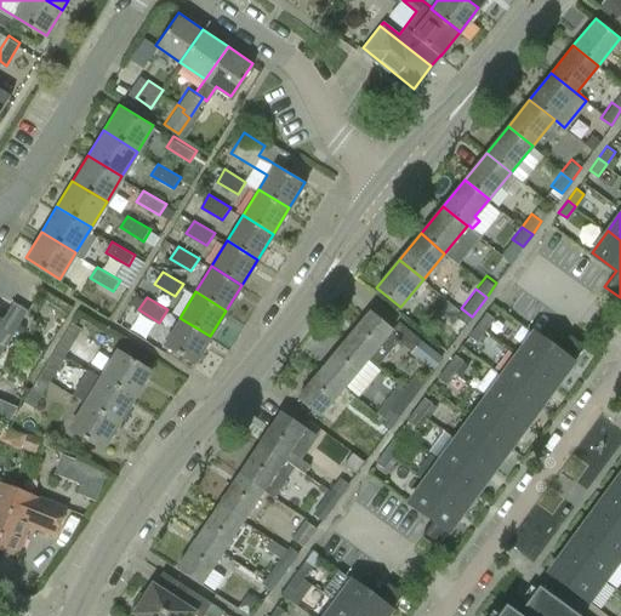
[(448,349),(460,332),(472,317),(461,308),(451,301),(443,313),(454,321),(438,343),(448,349)]
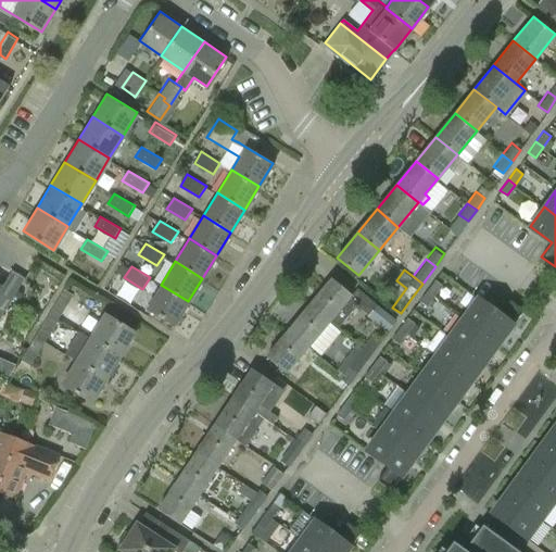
[(331,277),(310,303),(329,320),(330,318),(338,325),(357,301),(350,295),(351,293),(331,277)]
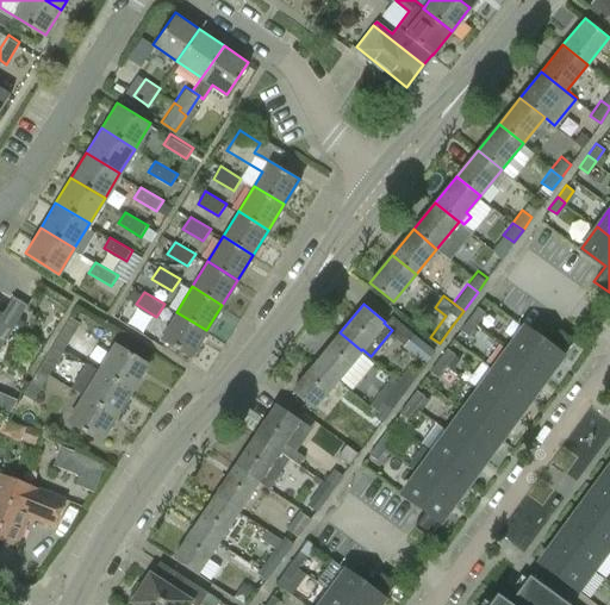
[(470,316),(477,322),(485,310),(478,305),(470,316)]
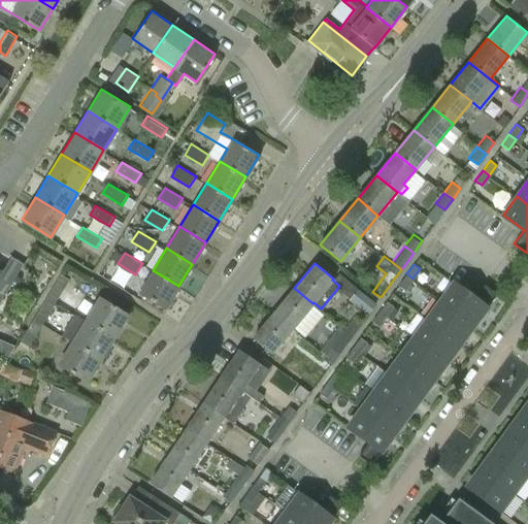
[(0,273),(2,271),(0,270),(0,299),(10,283),(0,275),(0,273)]
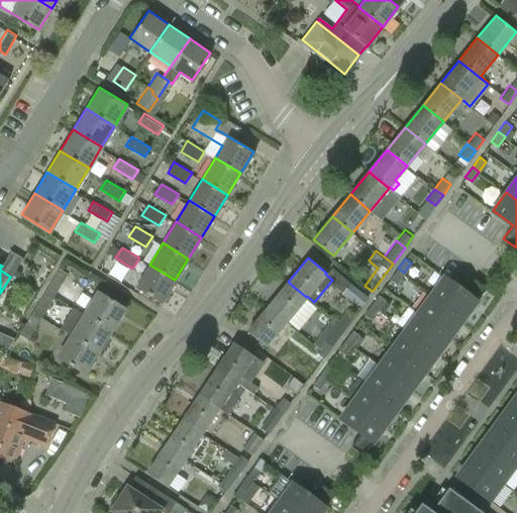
[(175,280),(149,265),(136,286),(162,301),(175,280)]
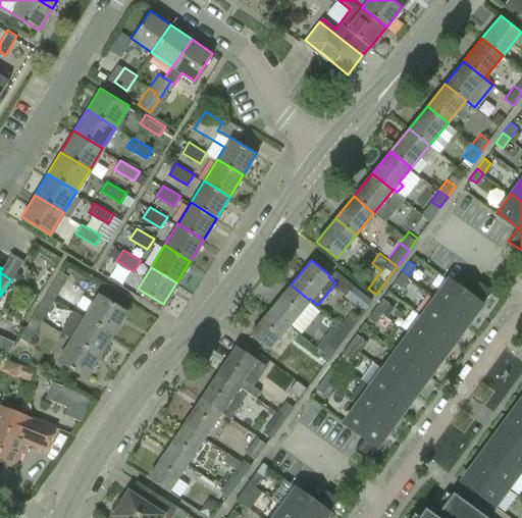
[(60,269),(47,291),(55,296),(68,274),(60,269)]
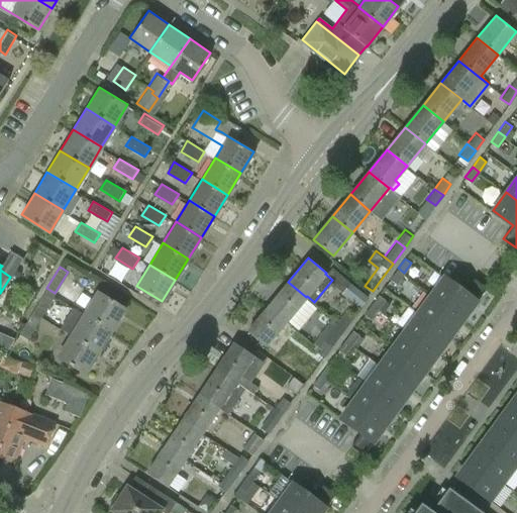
[(404,273),(398,268),(390,278),(397,283),(404,273)]
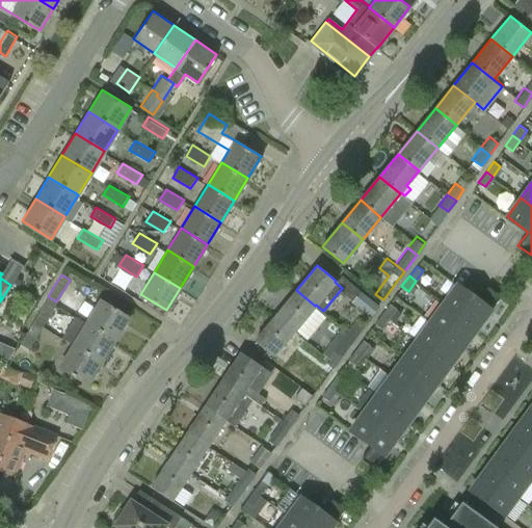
[(458,284),(444,302),(478,327),(502,295),(488,285),(479,298),(458,284)]
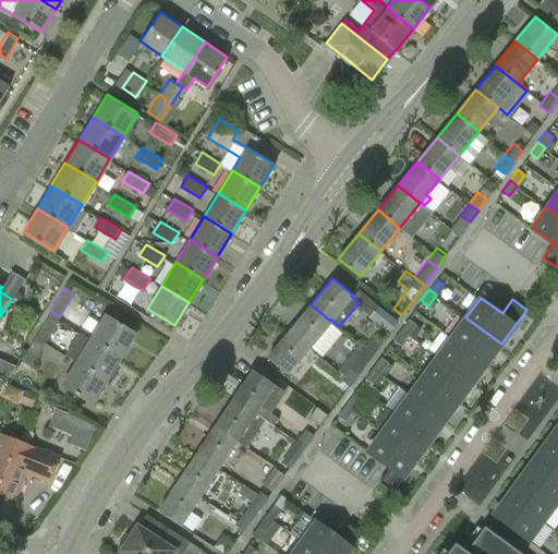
[(368,314),(385,327),(389,330),(397,318),(378,303),(368,314)]
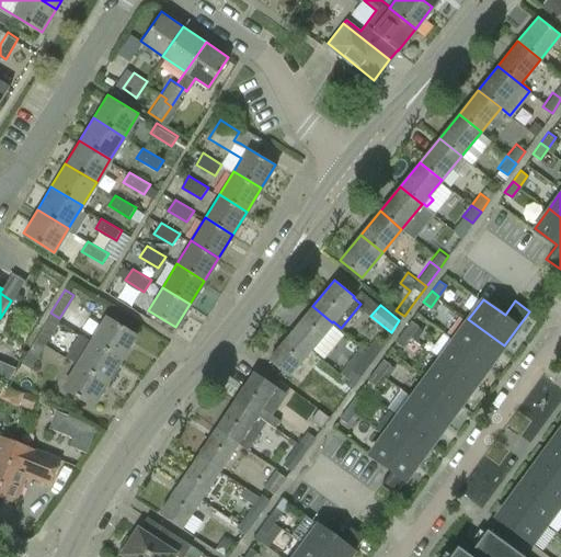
[(312,306),(290,332),(310,349),(332,322),(312,306)]
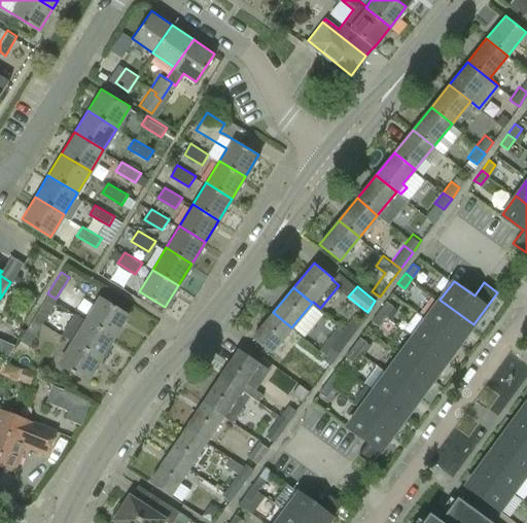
[(42,321),(56,299),(47,293),(33,316),(42,321)]
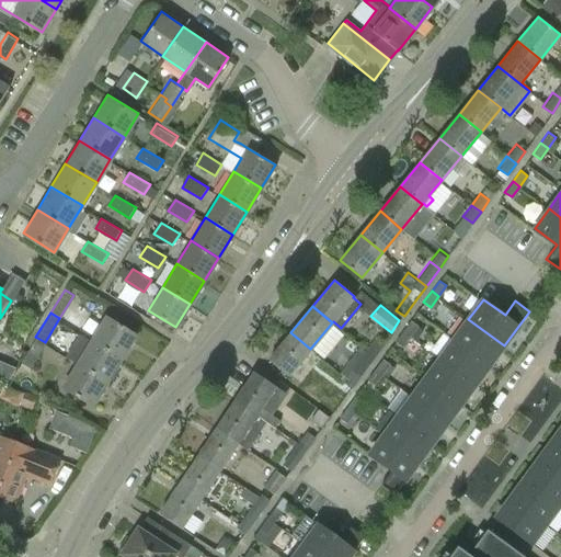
[(105,315),(91,338),(122,356),(136,333),(105,315)]
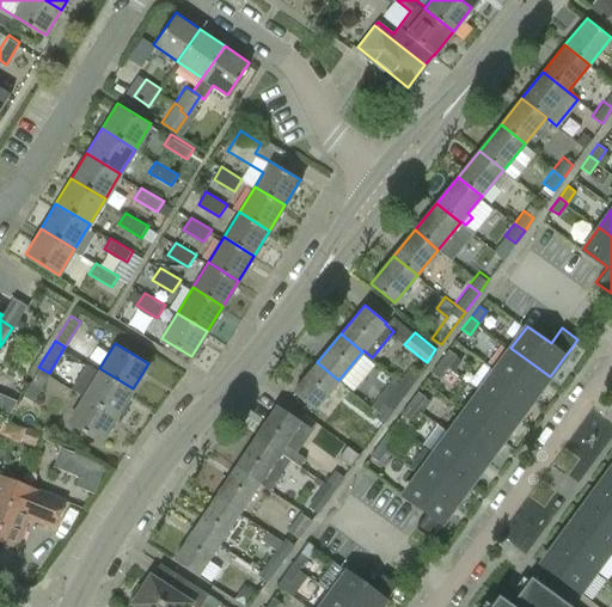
[(440,359),(447,365),(457,353),(448,347),(440,359)]
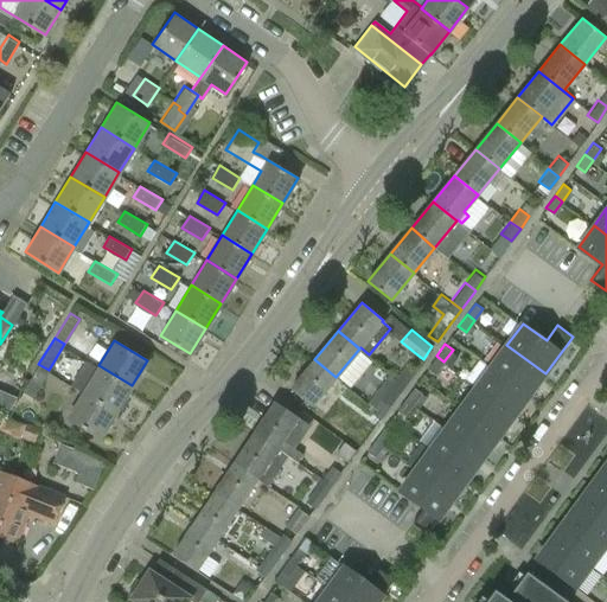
[(545,373),(506,345),(492,365),(530,394),(545,373)]
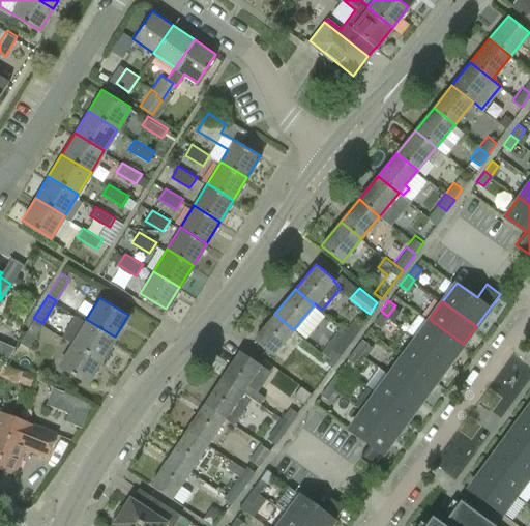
[(387,316),(381,311),(374,321),(380,326),(387,316)]
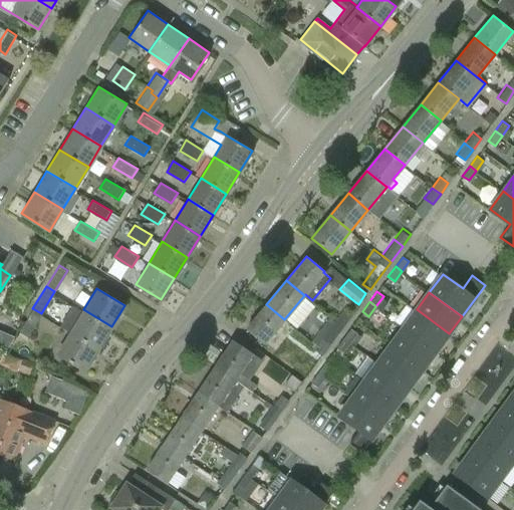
[(264,343),(284,319),(266,304),(246,328),(264,343)]
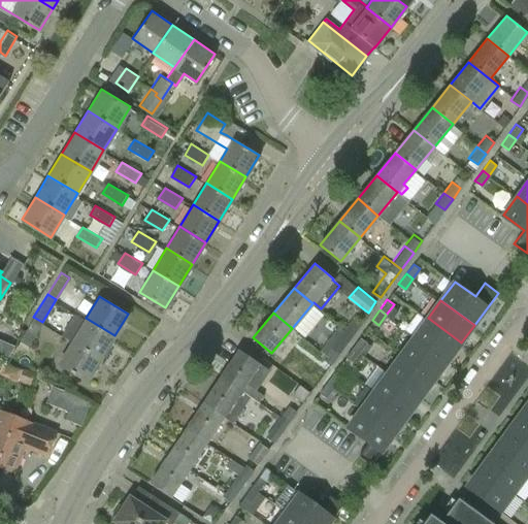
[(42,322),(33,317),(21,338),(29,345),(42,322)]
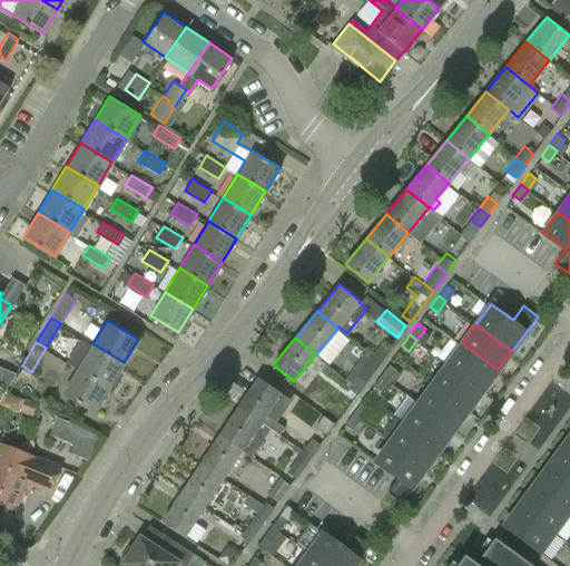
[(109,387),(124,362),(92,343),(78,368),(109,387)]
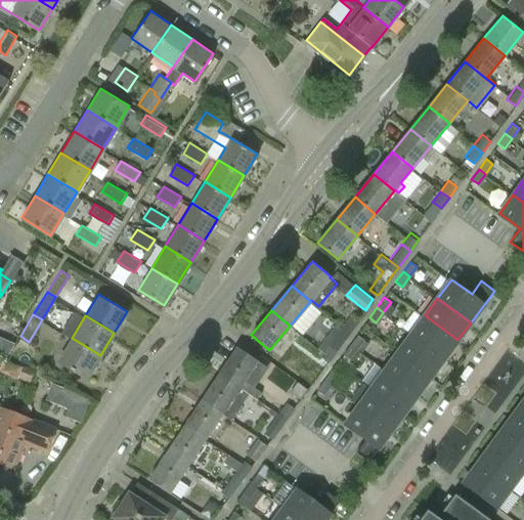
[(425,315),(411,334),(444,357),(457,340),(425,315)]
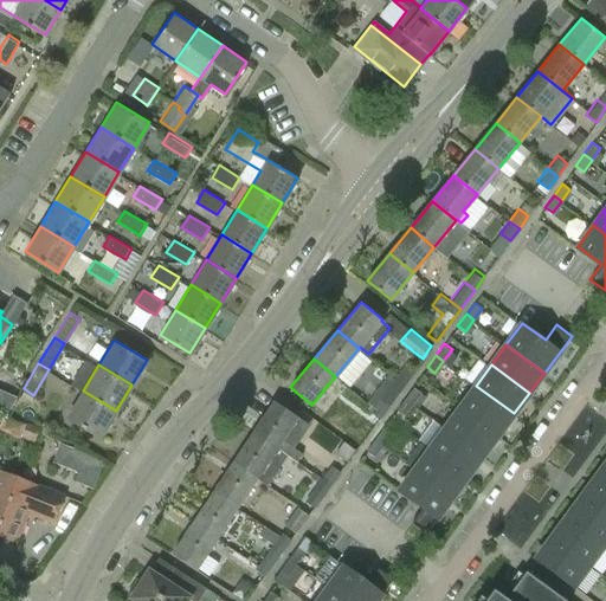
[(387,385),(397,393),(404,383),(393,376),(387,385)]
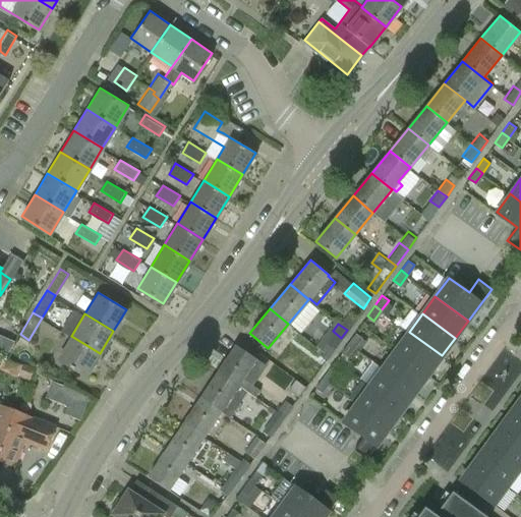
[(333,331),(324,343),(333,350),(341,338),(333,331)]
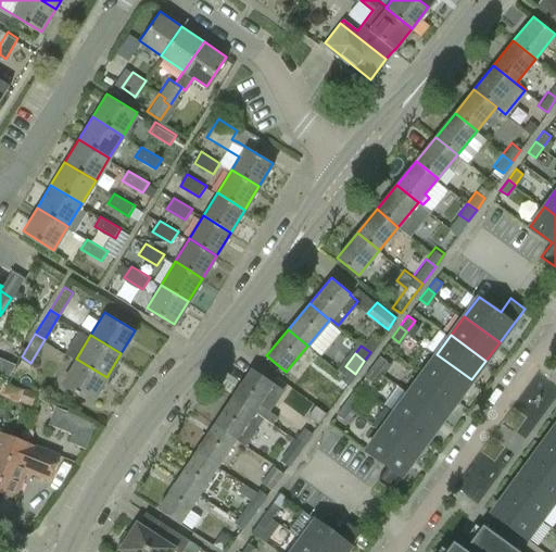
[(379,353),(371,364),(379,369),(387,359),(379,353)]
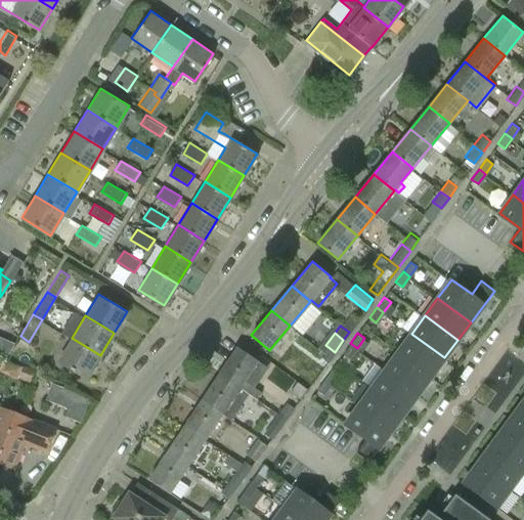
[(444,357),(411,334),(398,351),(432,376),(444,357)]
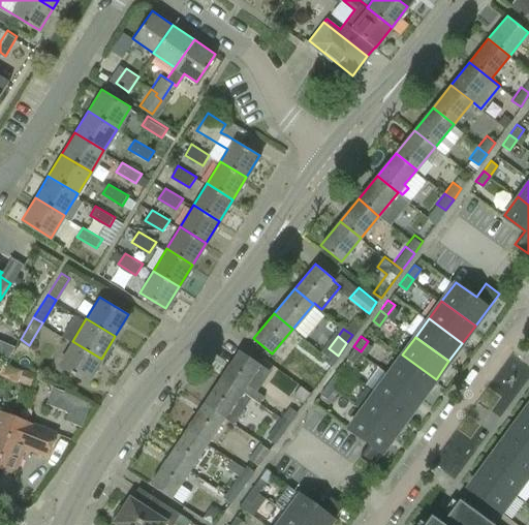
[(0,357),(6,360),(14,344),(0,338),(0,357)]
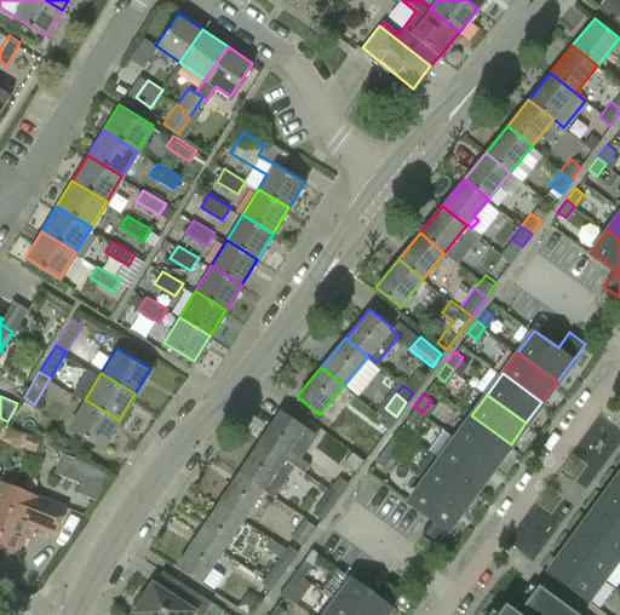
[(119,420),(85,400),(69,426),(102,446),(119,420)]
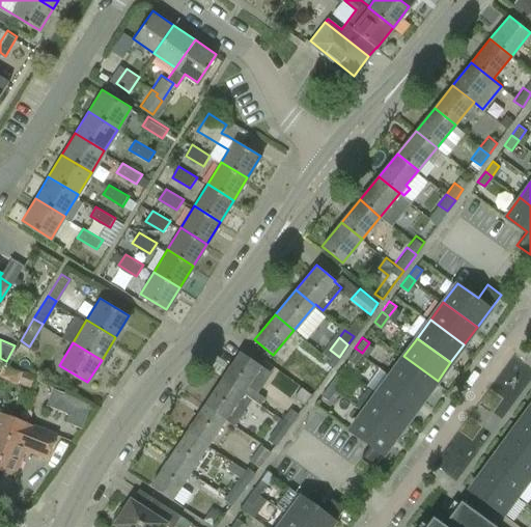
[(322,370),(284,347),(273,363),(310,388),(322,370)]
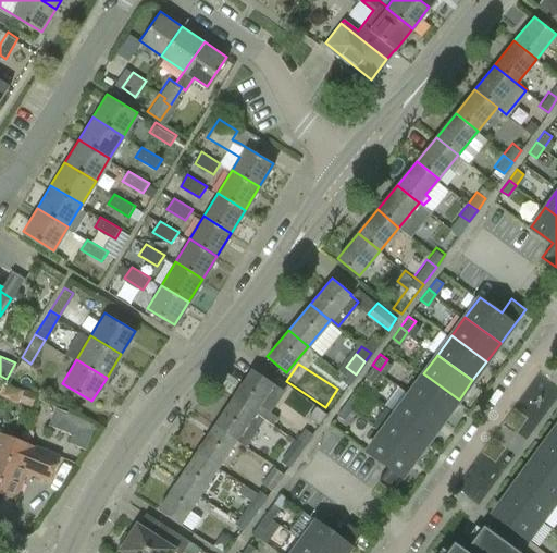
[(380,370),(372,365),(364,376),(372,380),(380,370)]
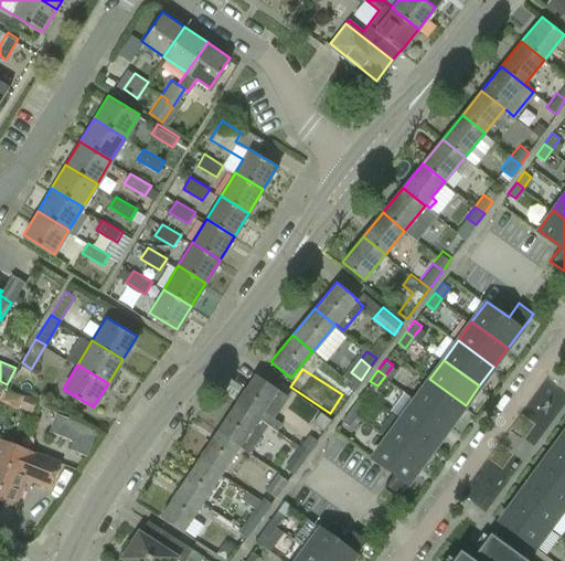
[(354,390),(361,380),(351,372),(344,382),(354,390)]
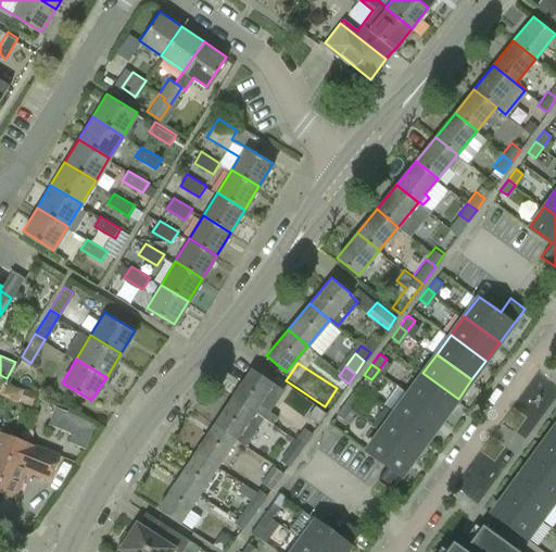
[(254,411),(263,417),(264,416),(273,421),(277,414),(260,402),(273,383),(251,368),(232,397),(254,411)]
